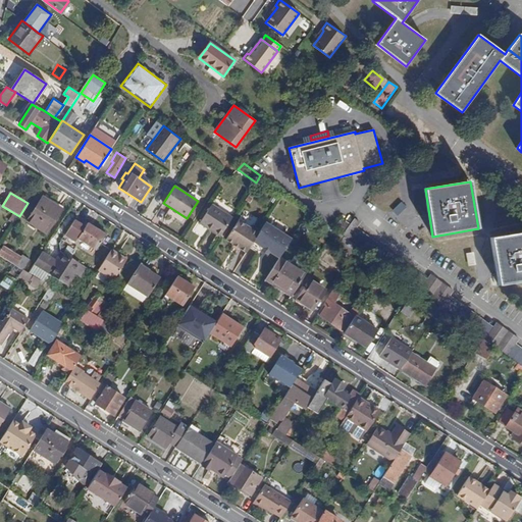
[(28,221),(46,233),(61,208),(43,197),(28,221)]
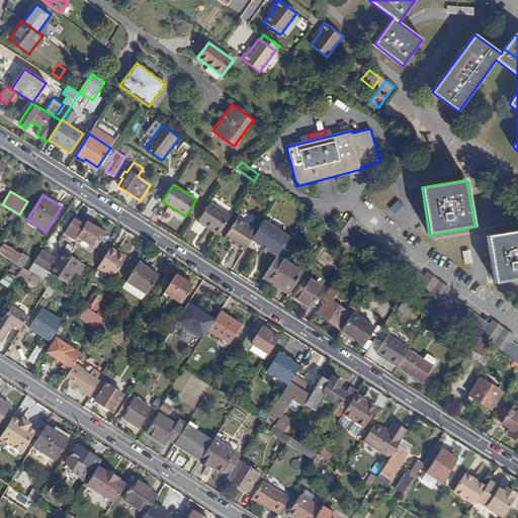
[(198,222),(219,235),(231,217),(210,202),(198,222)]
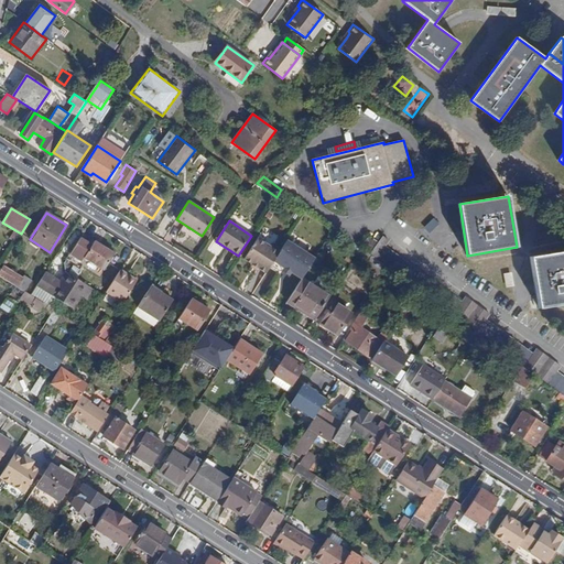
[(362,246),(371,252),(378,242),(369,236),(362,246)]
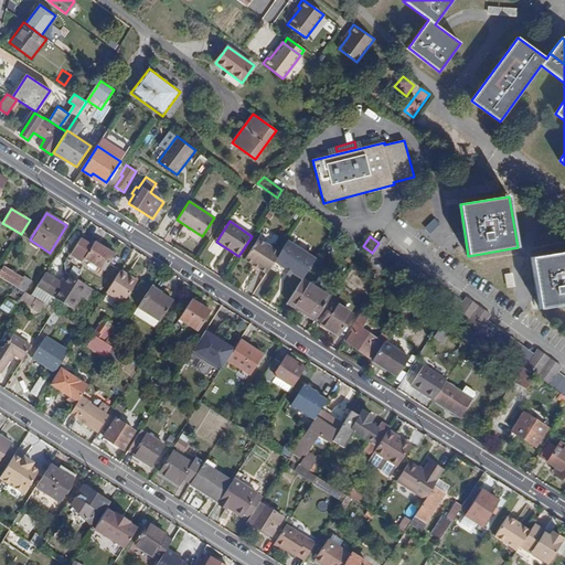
[(468,299),(465,304),(386,246),(388,242),(383,237),(379,243),(372,253),(371,254),(376,258),(388,268),(470,327),(478,332),(484,337),(564,395),(564,376),(562,374),(564,369),(541,352),(537,356),(488,321),(491,316),(468,299)]
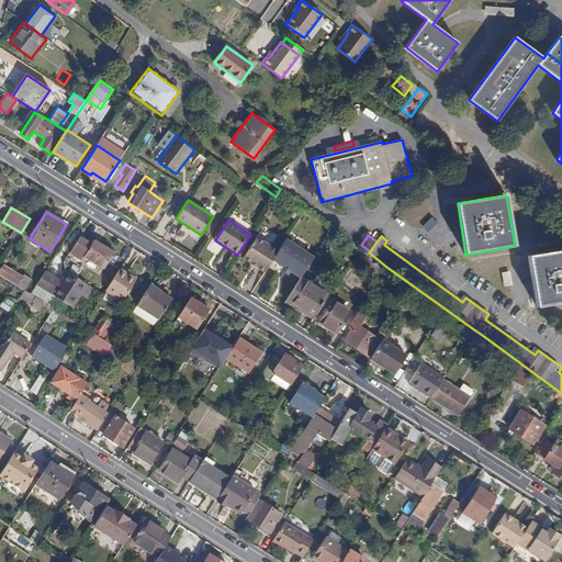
[(85,256),(104,268),(114,251),(94,239),(92,244),(81,237),(70,253),(82,260),(85,256)]
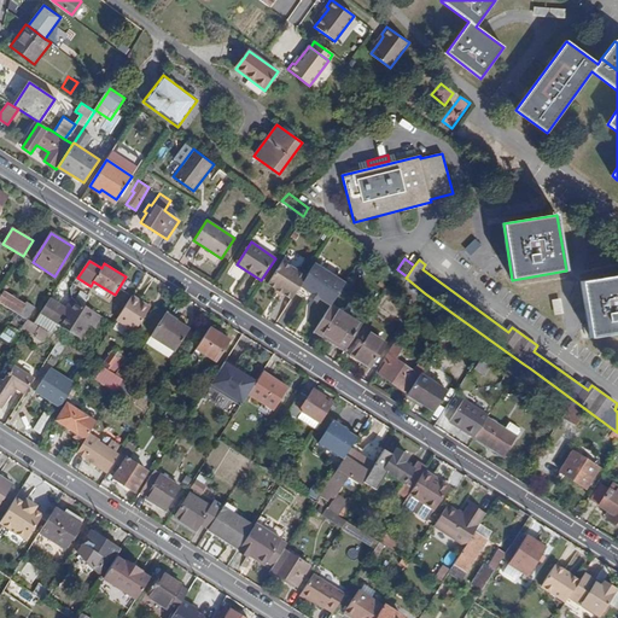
[(267,284),(291,299),(296,292),(307,277),(283,261),(267,284)]
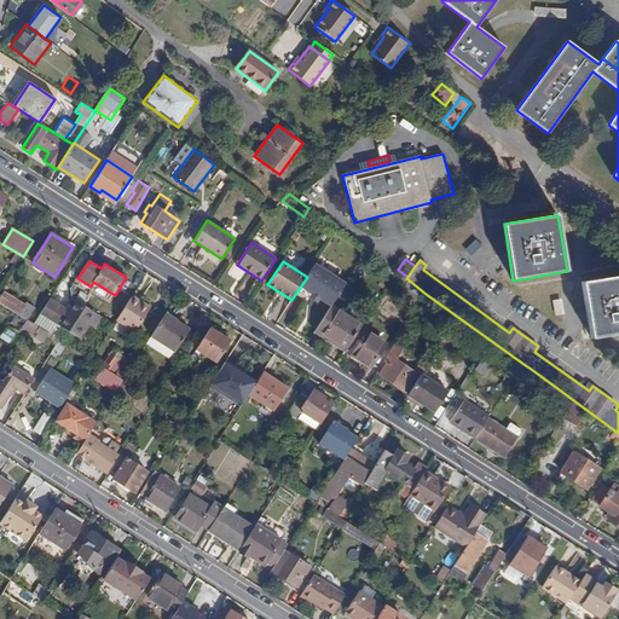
[(307,277),(296,293),(307,299),(311,293),(312,294),(319,299),(331,306),(346,283),(314,264),(307,277)]
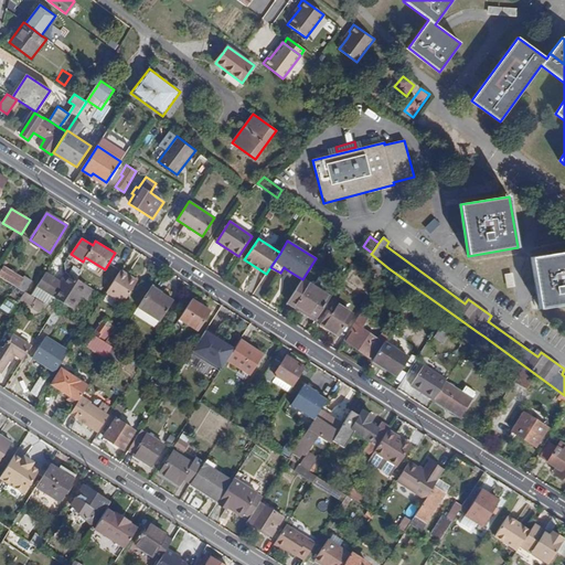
[(540,309),(564,305),(564,252),(532,257),(540,309)]
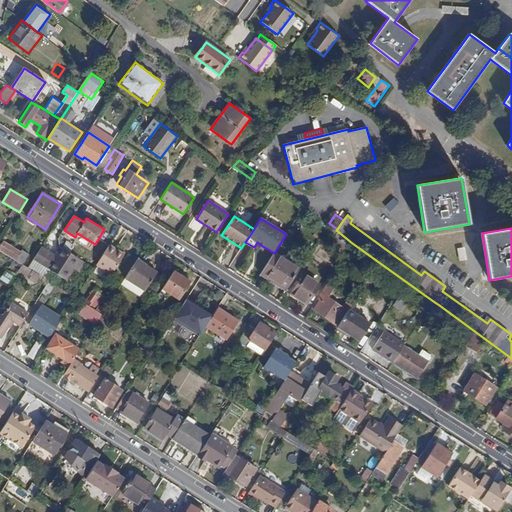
[(334,245),(346,253),(352,243),(341,234),(334,245)]
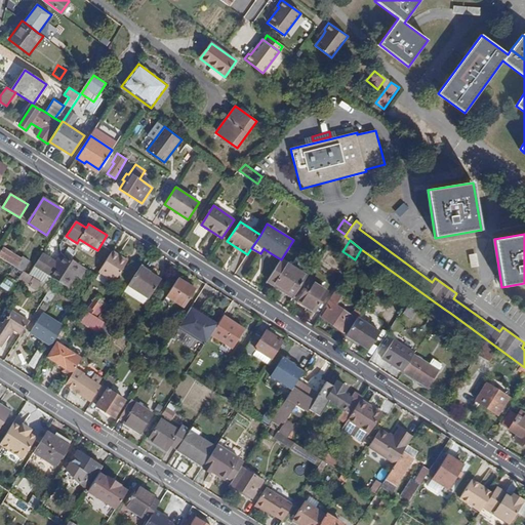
[(0,255),(24,271),(30,261),(23,256),(21,259),(3,248),(0,252),(0,255)]
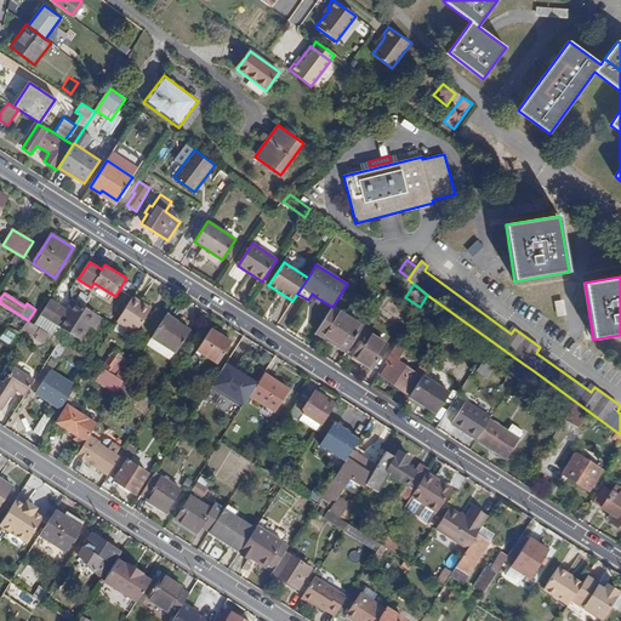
[(118,320),(136,332),(151,309),(132,297),(118,320)]
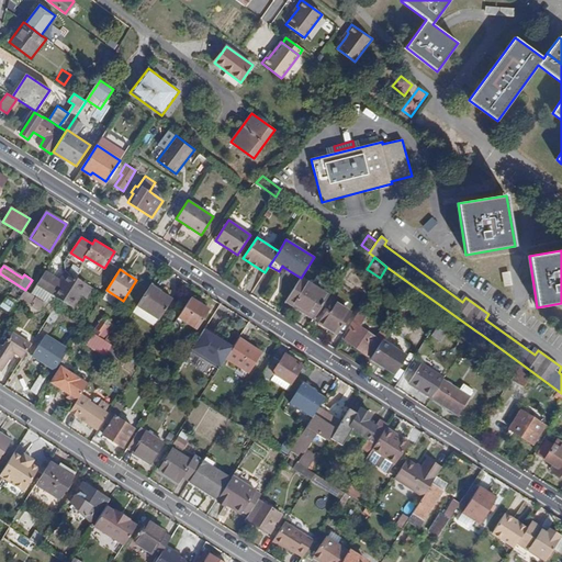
[(87,298),(93,288),(66,270),(60,280),(52,279),(53,274),(46,270),(37,284),(45,290),(47,287),(57,293),(55,296),(70,306),(79,293),(87,298)]
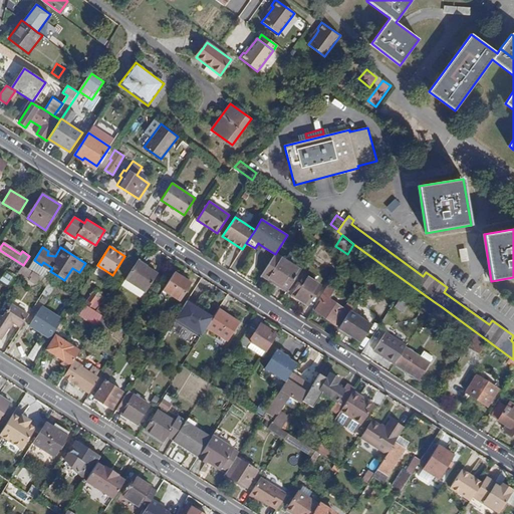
[(460,249),(463,261),(470,260),(467,247),(460,249)]
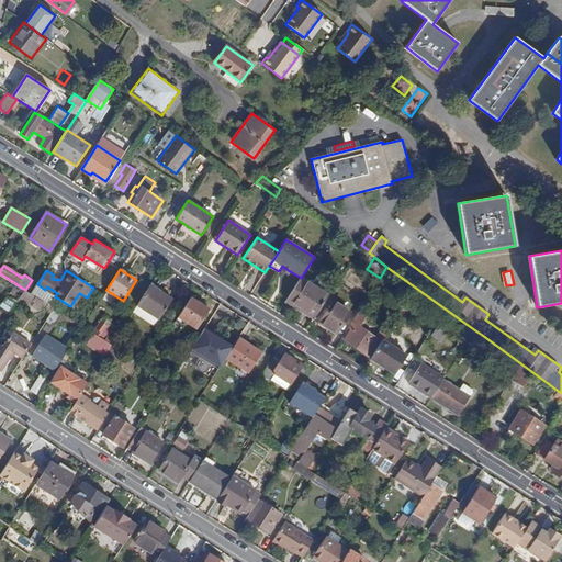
[(285,301),(313,319),(328,296),(301,278),(285,301)]
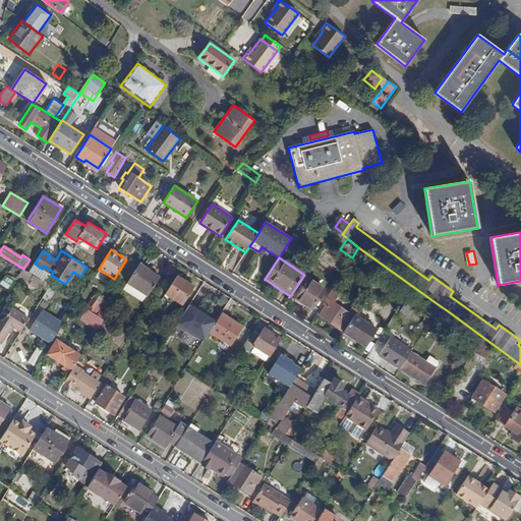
[(156,283),(153,281),(157,275),(139,264),(126,284),(147,297),(156,283)]
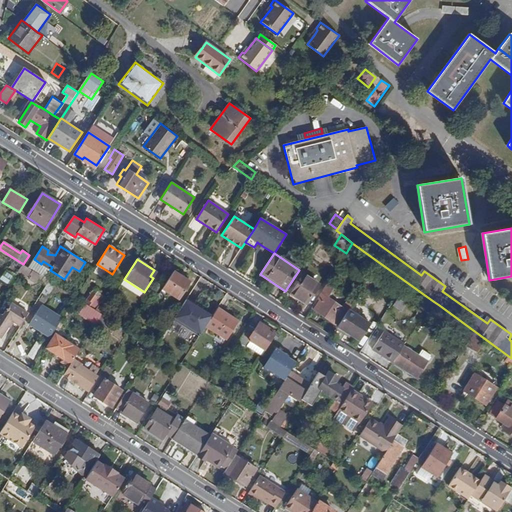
[(50,270),(52,267),(43,261),(41,264),(50,270)]
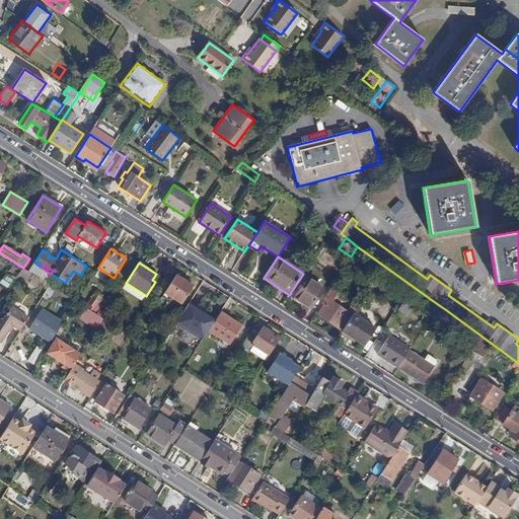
[(18,276),(28,282),(33,274),(28,271),(23,268),(18,276)]
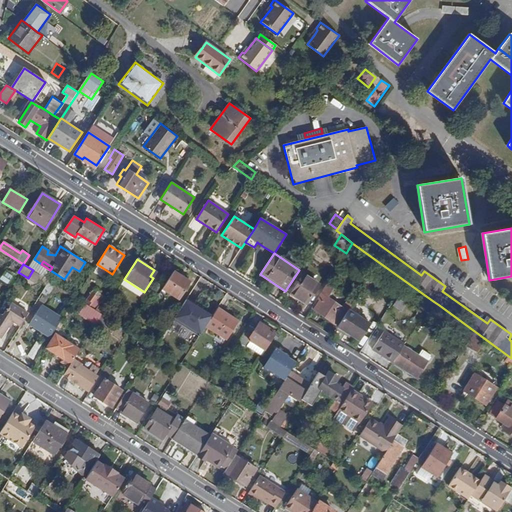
[(38,279),(41,281),(44,277),(33,270),(28,278),(36,283),(38,279)]
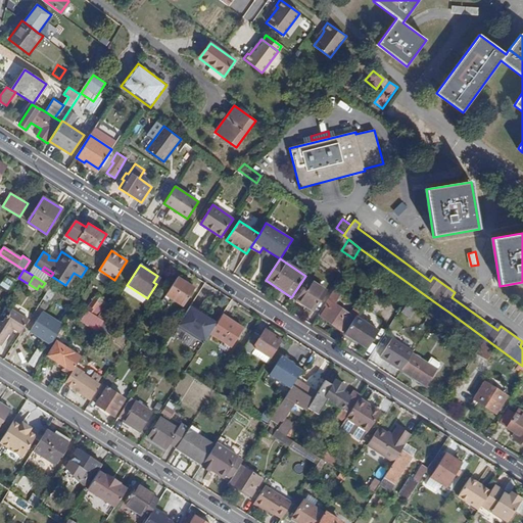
[(165,295),(183,306),(194,288),(177,277),(165,295)]
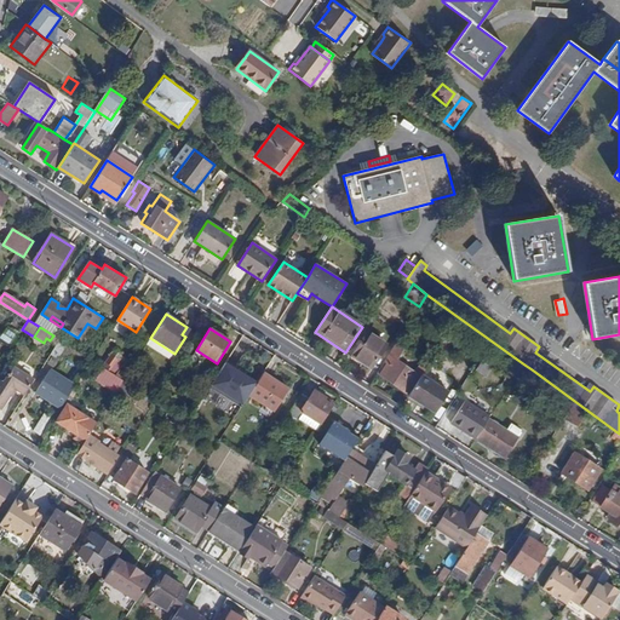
[(0,338),(9,344),(15,334),(6,329),(0,338)]
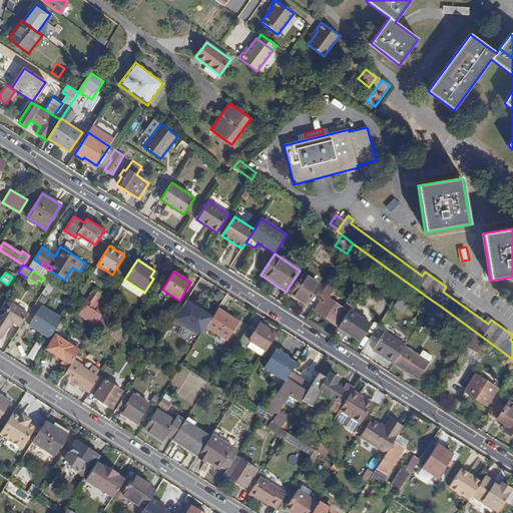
[(291,295),(307,305),(320,286),(304,276),(291,295)]
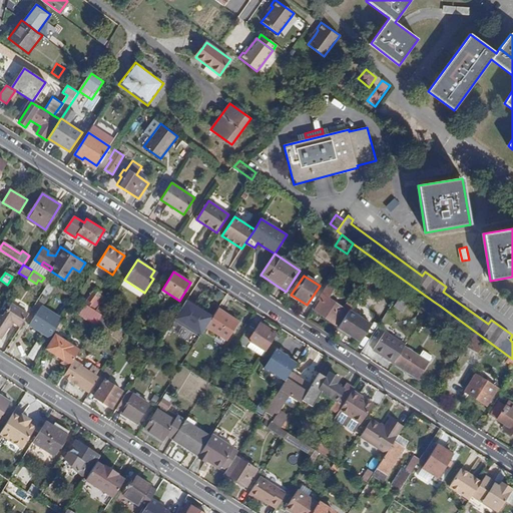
[(43,293),(49,296),(52,291),(55,285),(50,282),(43,293)]
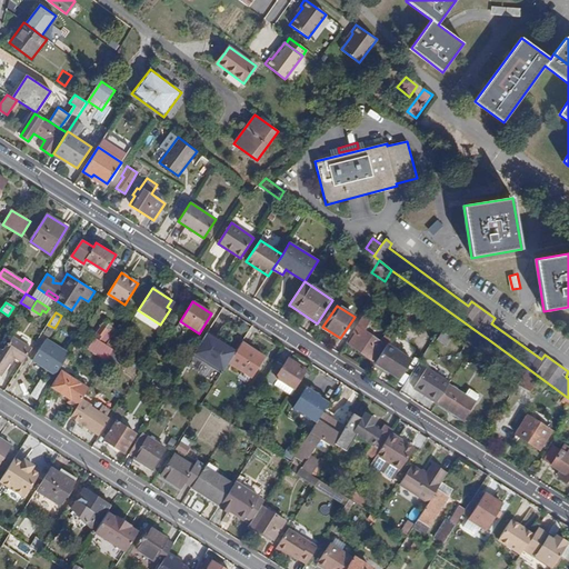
[(375,361),(387,343),(393,332),(388,330),(381,340),(366,330),(373,318),(365,313),(351,332),(356,335),(349,346),(375,361)]
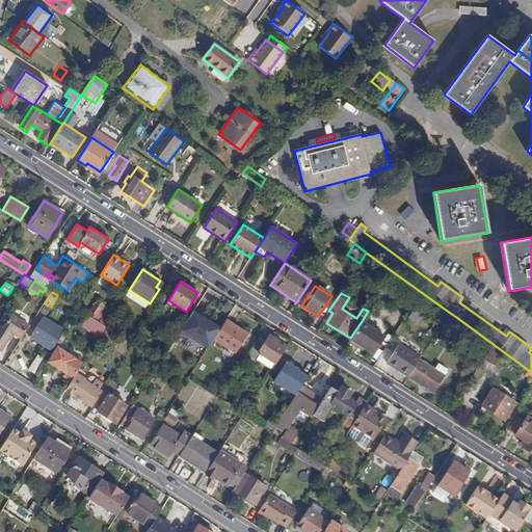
[(75,315),(79,309),(57,295),(54,301),(75,315)]
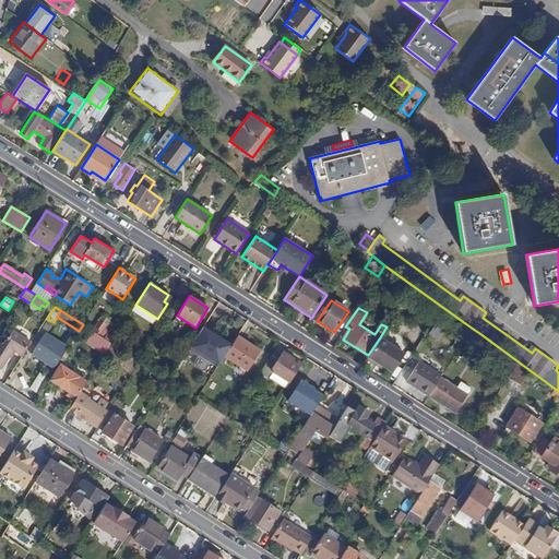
[(203,337),(222,349),(236,328),(216,317),(203,337)]
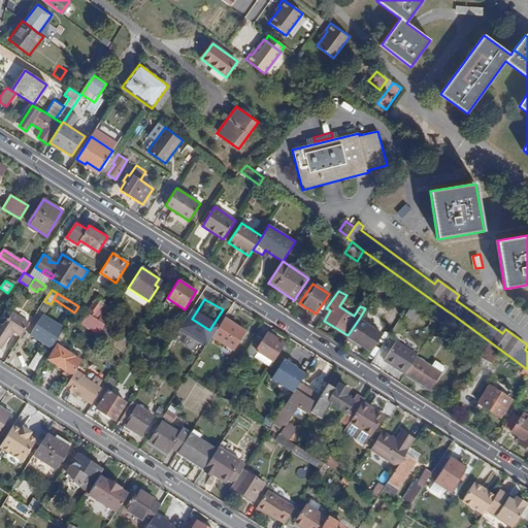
[(87,312),(97,319),(103,308),(93,302),(87,312)]
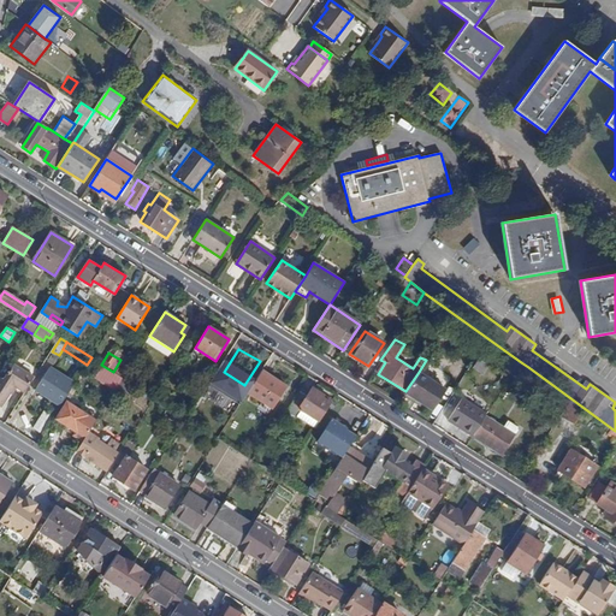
[(473,368),(483,374),(492,361),(481,354),(473,368)]
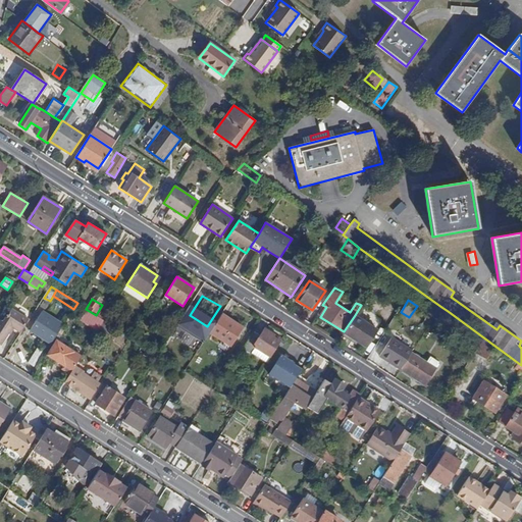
[(427,312),(434,317),(441,307),(434,302),(427,312)]
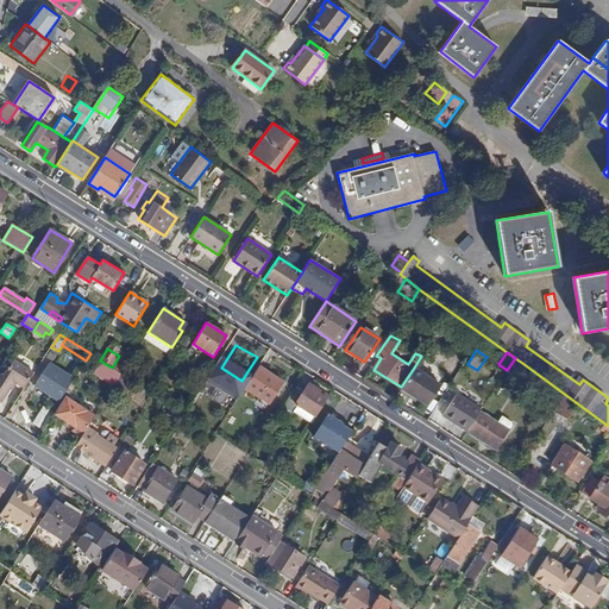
[(507,370),(514,375),(522,363),(515,358),(507,370)]
